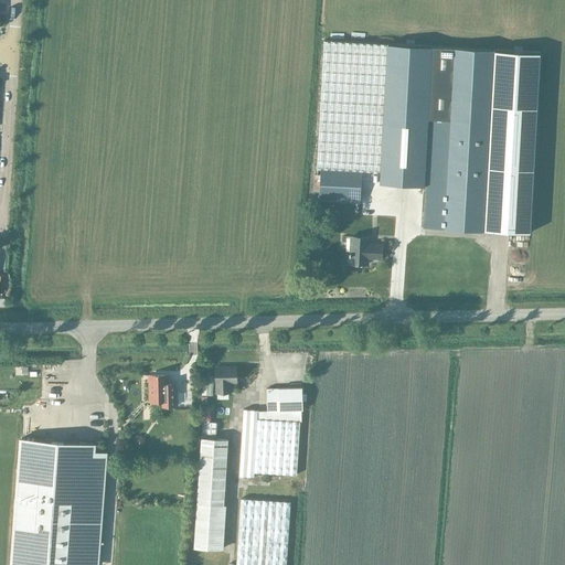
[(324,40),(317,168),(322,169),(362,171),(381,172),(388,44),(324,40)]
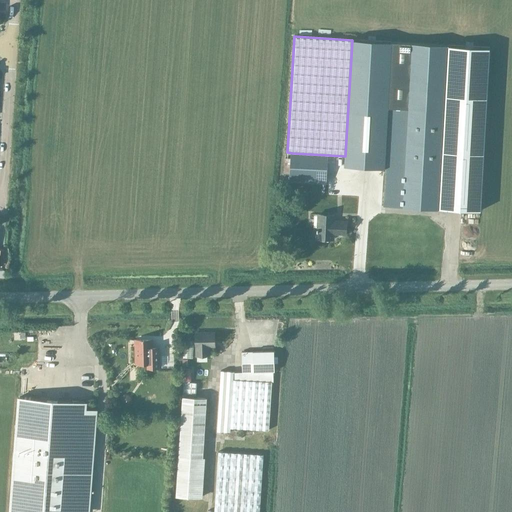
[(345,156),(345,166),(386,169),(384,206),(438,209),(448,46),(352,40),(345,156)]
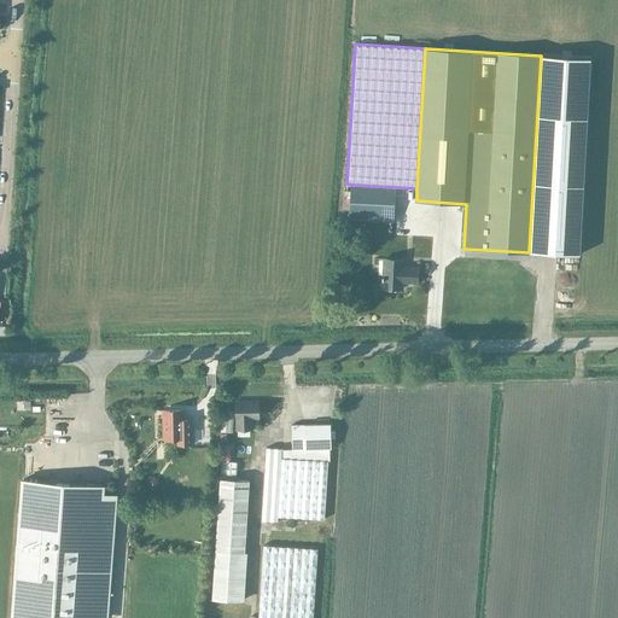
[(542,56),(531,252),(581,255),(592,58),(542,56)]
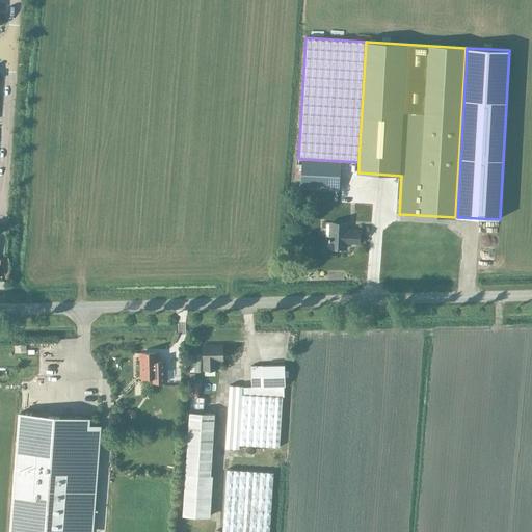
[(297,164),(296,180),(302,180),(302,188),(340,190),(341,161),(303,159),(303,164),(297,164)]
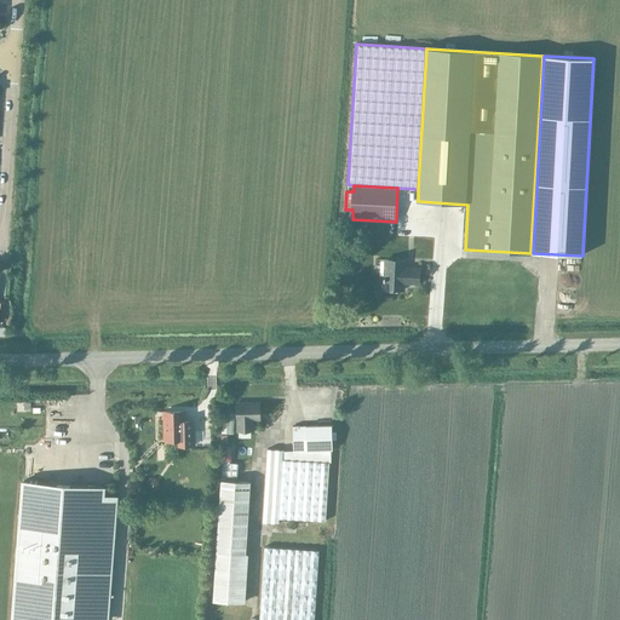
[(407,268),(407,259),(385,258),(384,288),(399,290),(399,283),(419,285),(420,268),(407,268)]
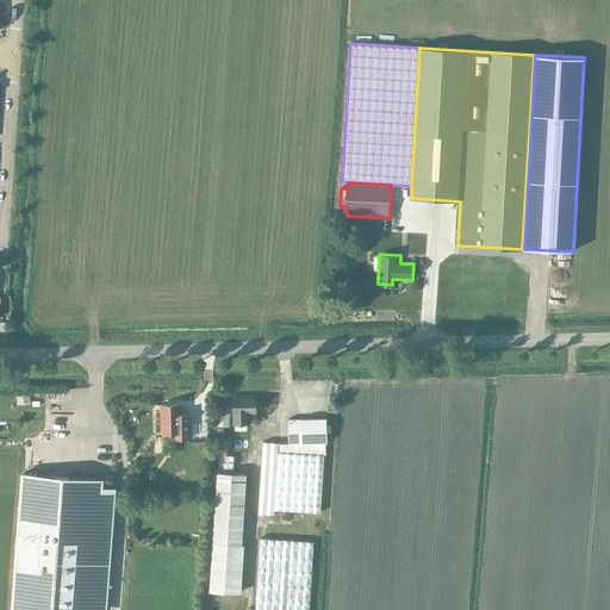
[(256,397),(234,397),(234,414),(235,414),(235,424),(250,424),(249,414),(256,414),(256,397)]
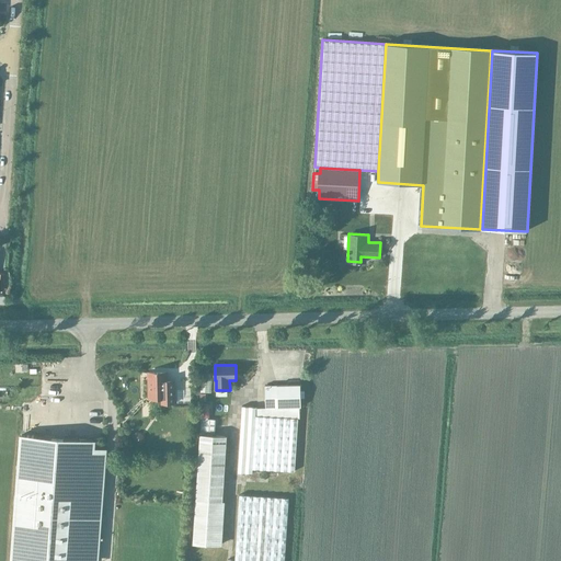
[(202,370),(201,392),(213,392),(213,370),(202,370)]
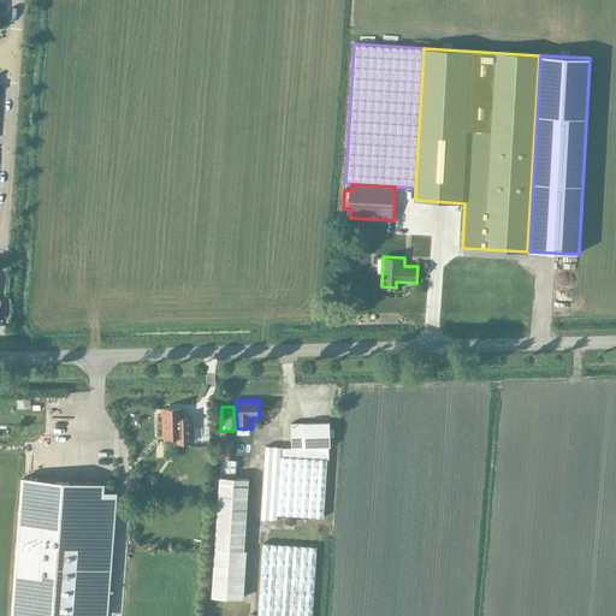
[(177,438),(177,444),(193,444),(191,419),(184,419),(183,409),(164,410),(164,439),(177,438)]
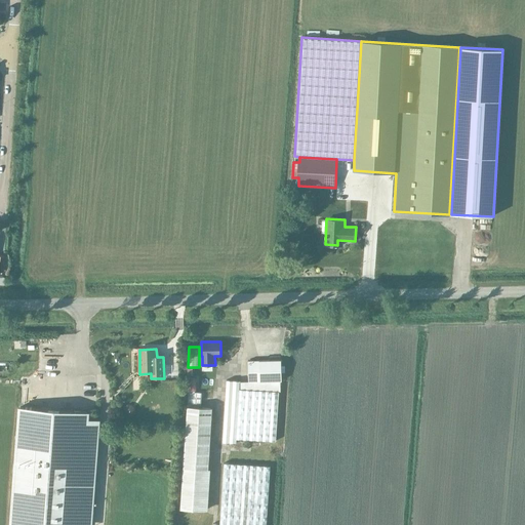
[(248,381),(280,381),(282,381),(281,360),(248,361),(248,380),(248,381)]
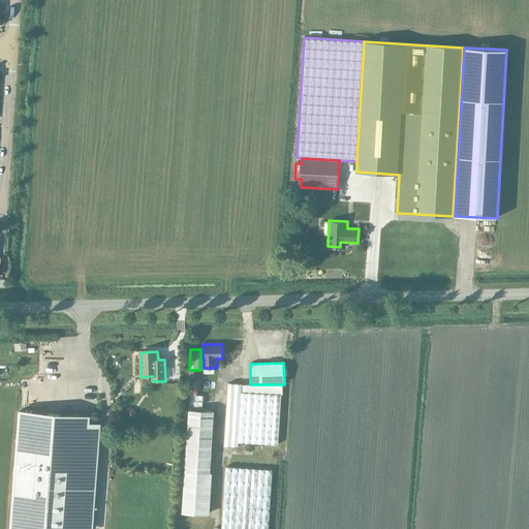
[(188,399),(197,400),(198,380),(189,380),(188,399)]
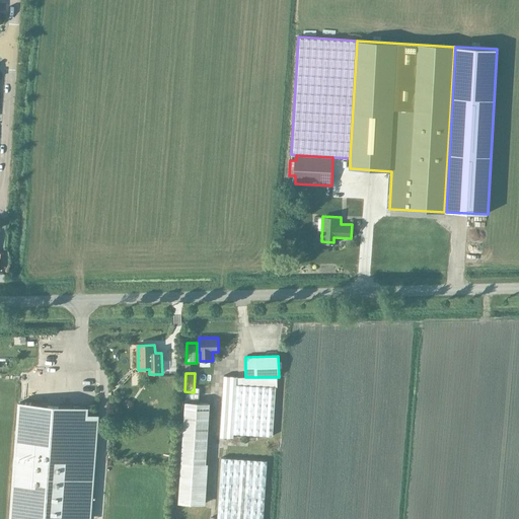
[(277,377),(245,377),(237,378),(237,377),(224,376),(221,437),(233,438),(234,434),(274,436),(277,387),(278,387),(277,377)]
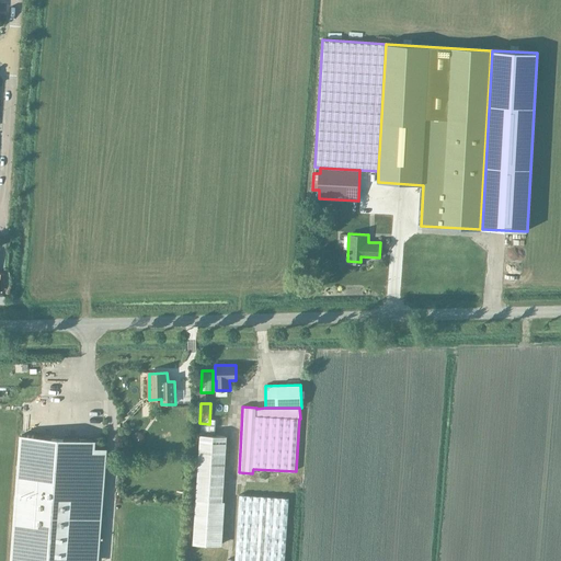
[(196,501),(222,502),(227,436),(201,435),(196,501)]
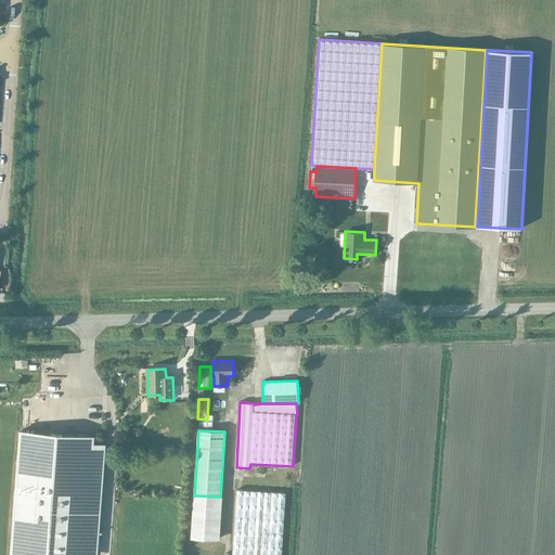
[(14,536),(12,554),(84,554),(91,465),(105,467),(106,447),(93,446),(93,438),(23,431),(20,469),(18,482),(18,485),(16,485),(15,490),(18,490),(15,521),(14,536)]
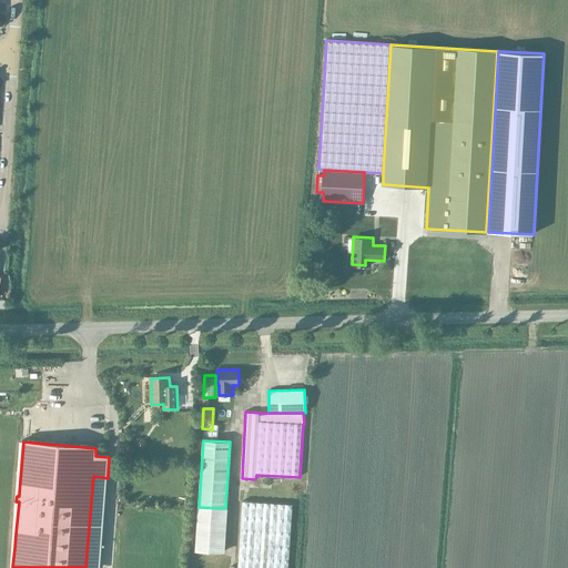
[(230,567),(287,567),(293,506),(243,503),(237,567),(235,567),(231,567),(230,567)]
